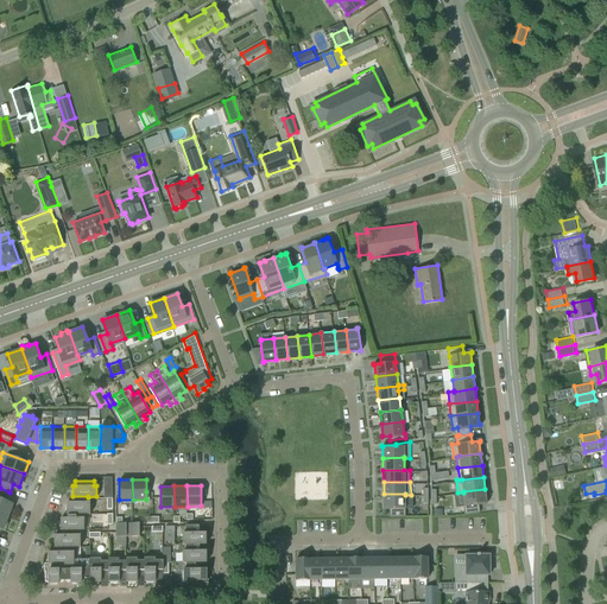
[(480,510),(479,503),(487,502),(487,501),(486,501),(485,489),(463,491),(463,493),(465,503),(466,513),(480,510)]
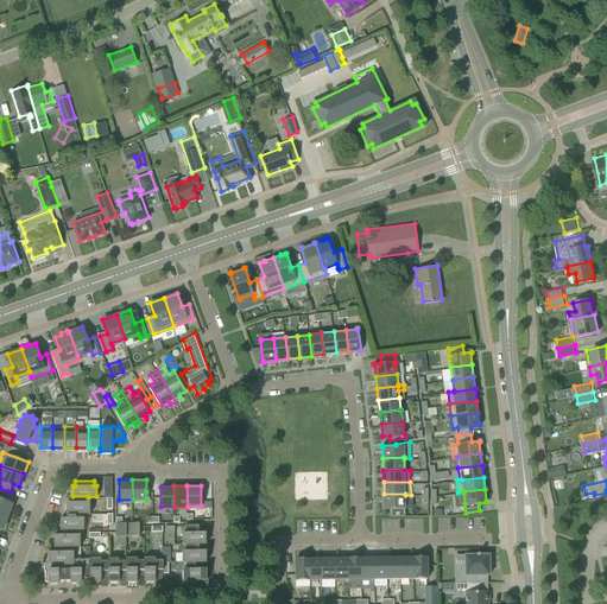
[(405,506),(405,495),(405,494),(384,494),(384,506),(383,506),(383,507),(391,507),(391,515),(406,514),(405,506)]
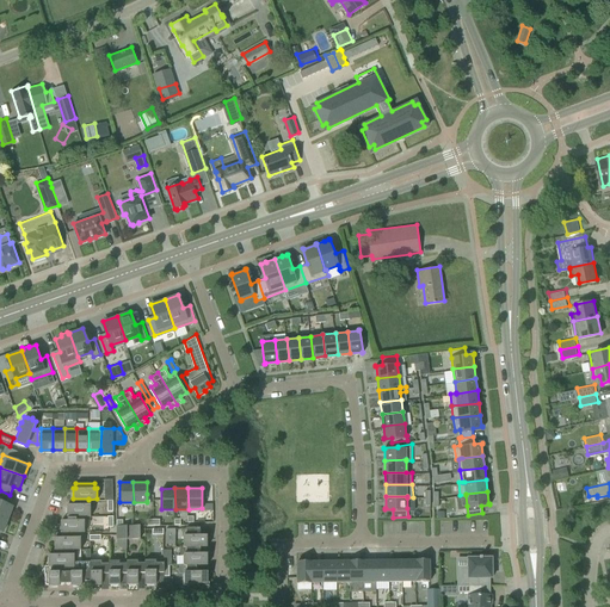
[(67,503),(67,515),(82,514),(82,515),(91,515),(91,503),(88,503),(88,500),(88,499),(73,499),(73,500),(69,500),(69,503),(67,503)]
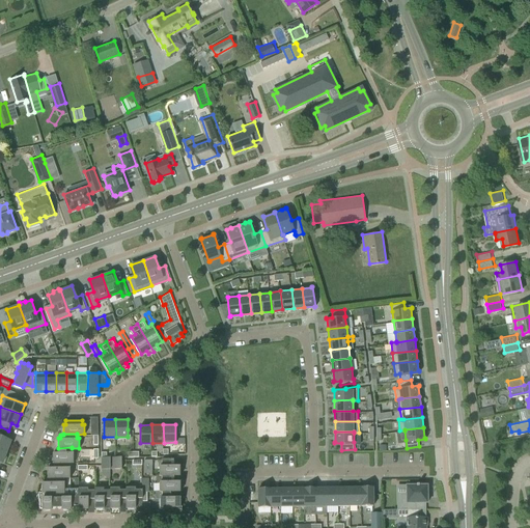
[(0,447),(7,450),(11,439),(0,435),(0,447)]
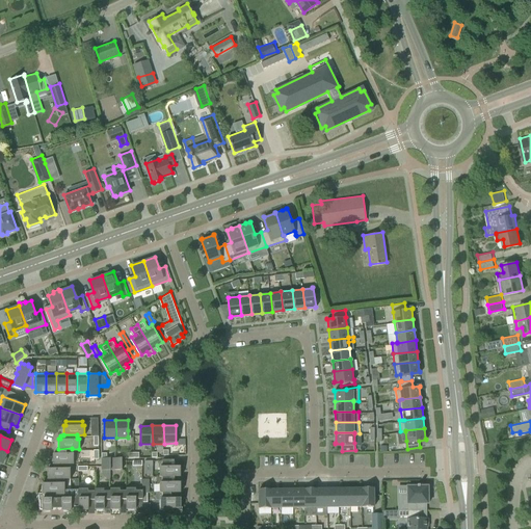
[(53,463),(55,463),(71,463),(74,463),(74,452),(72,452),(72,449),(72,448),(58,449),(55,449),(55,453),(53,453),(53,463)]
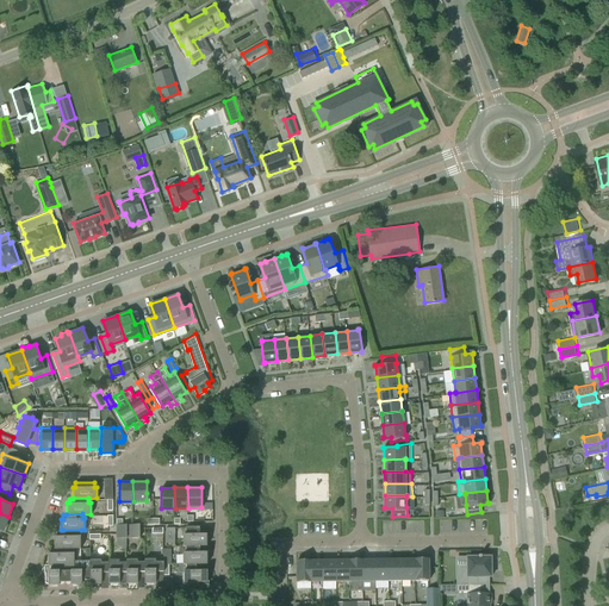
[(141,523),(128,523),(128,536),(141,536),(141,523)]
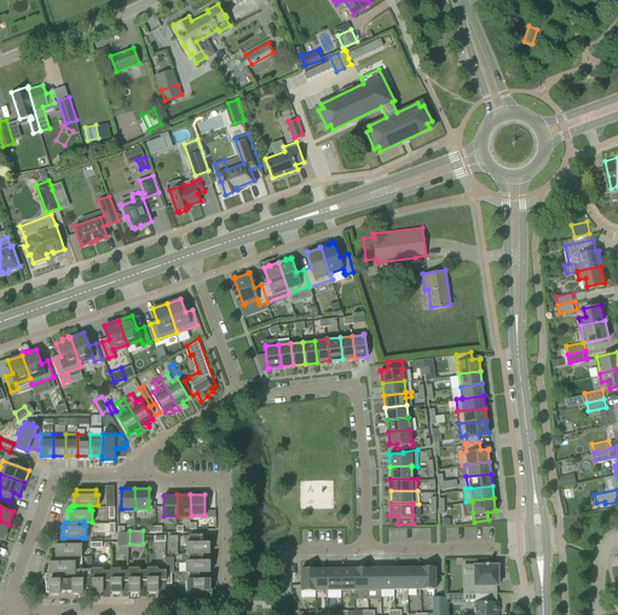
[(186,541),(186,552),(203,552),(211,552),(211,541),(203,541),(203,533),(189,533),(189,541),(186,541)]
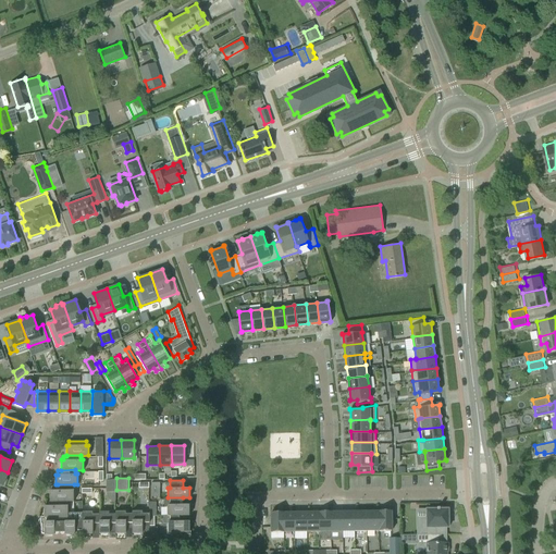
[(50,501),(52,501),(69,500),(74,500),(74,484),(58,484),(58,490),(50,490),(50,501)]
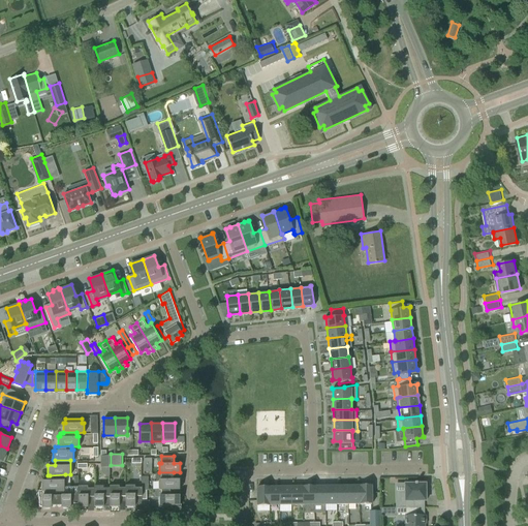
[(159,488),(162,488),(174,488),(180,488),(180,478),(174,478),(174,472),(159,472),(156,472),(156,480),(159,480),(159,488)]
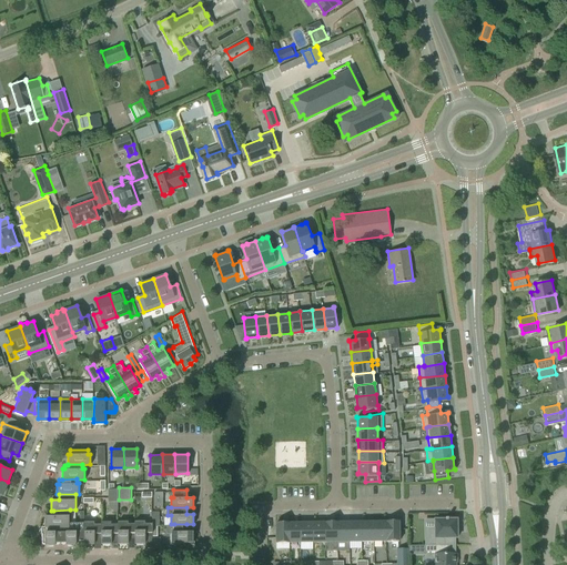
[(42,543),(84,542),(85,542),(84,522),(84,521),(84,510),(80,510),(80,522),(70,522),(70,526),(48,526),(48,532),(42,532),(42,543)]
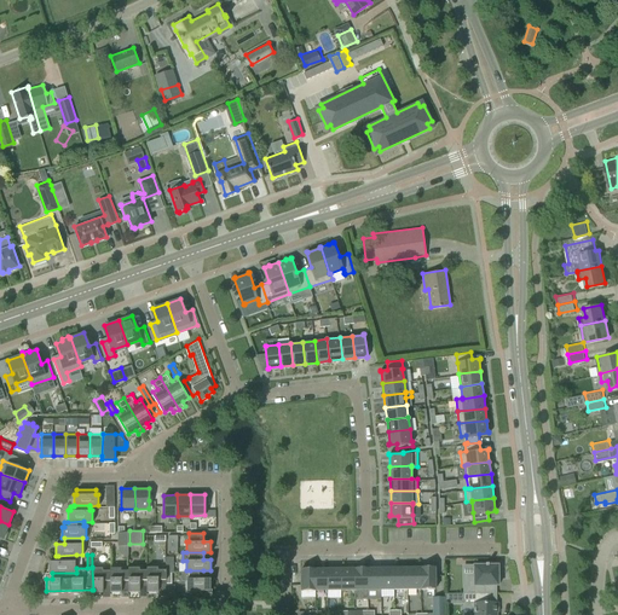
[(50,573),(52,573),(76,573),(76,568),(76,555),(58,556),(58,561),(50,561),(50,573)]
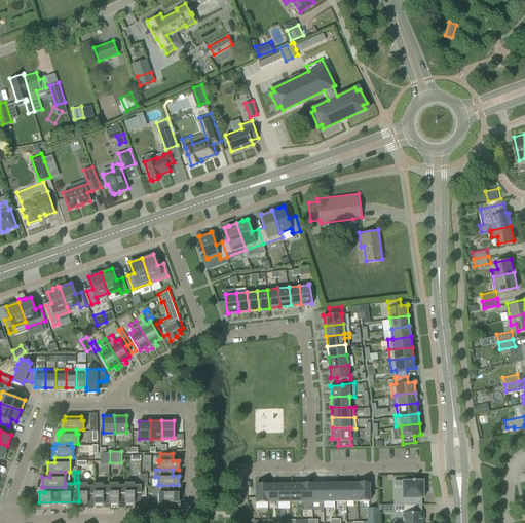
[(397,488),(397,502),(403,502),(412,502),(412,496),(423,496),(423,487),(426,487),(425,477),(417,477),(417,479),(415,479),(413,479),(403,480),(403,488),(397,488)]
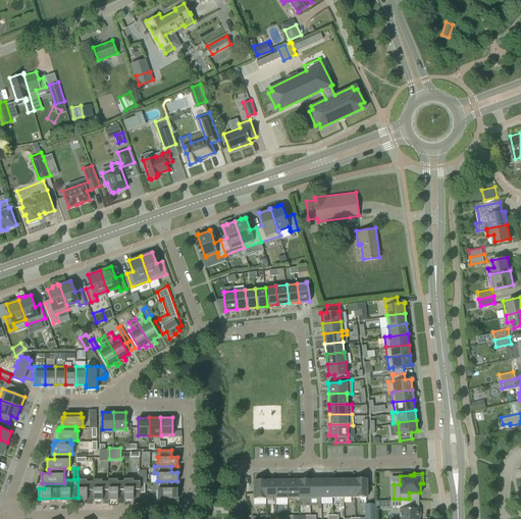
[(124,477),(124,480),(124,491),(124,498),(134,498),(134,491),(141,491),(141,490),(141,481),(141,479),(134,480),(134,477),(124,477)]
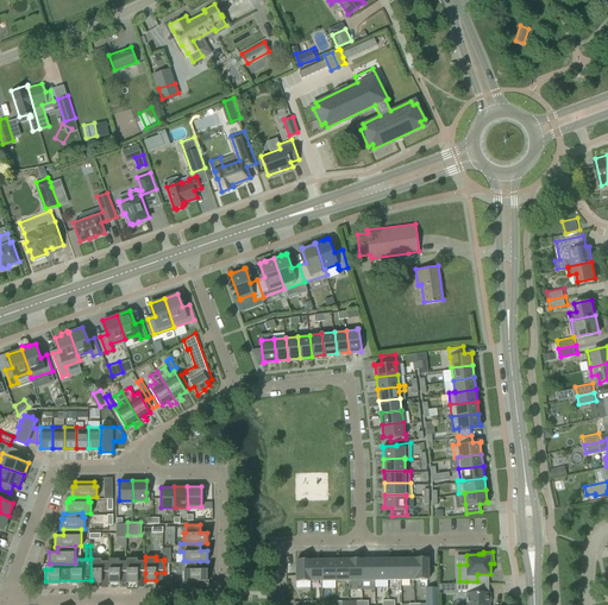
[(415,578),(415,556),(414,556),(414,558),(402,558),(402,578),(414,578),(415,578)]
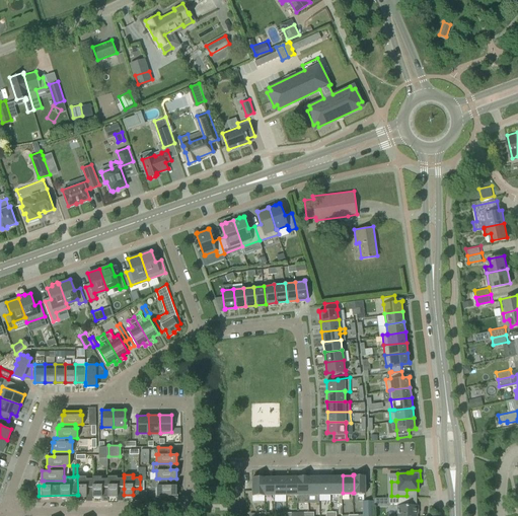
[(365,493),(365,474),(354,474),(354,493),(365,493)]
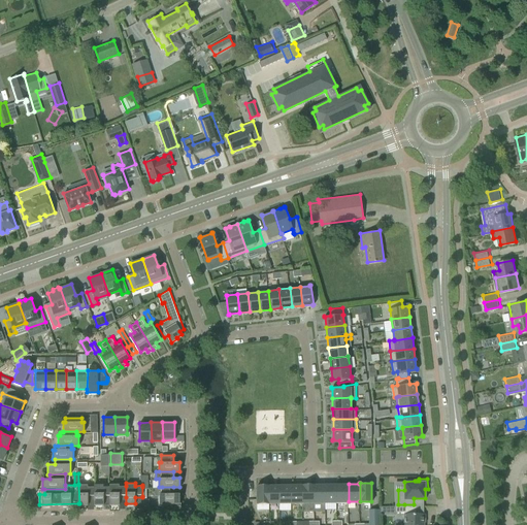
[(79,503),(78,503),(78,504),(89,504),(89,498),(95,498),(95,486),(94,486),(88,486),(88,484),(78,484),(78,485),(79,503)]
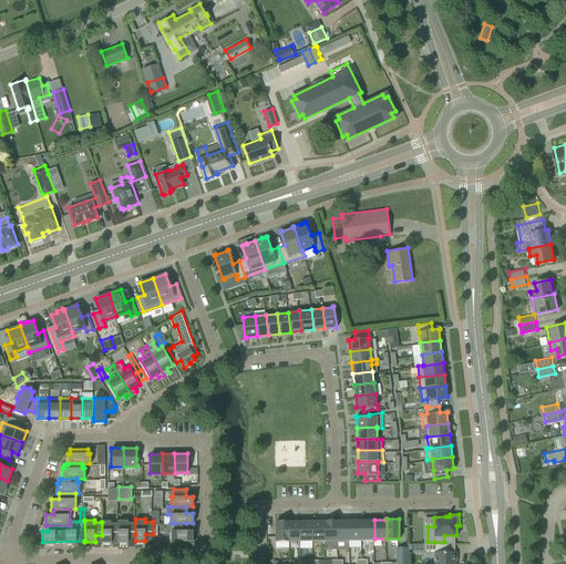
[(101,520),(101,522),(102,522),(102,535),(102,542),(112,542),(112,535),(119,534),(119,522),(112,522),(112,520),(101,520)]
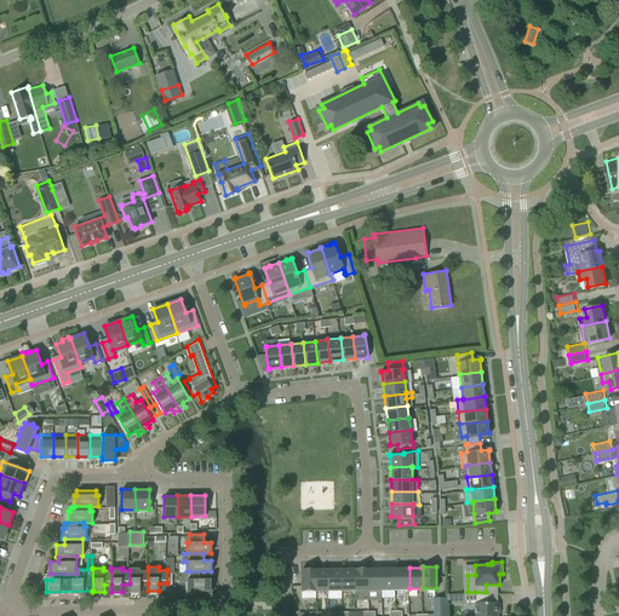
[(130,568),(130,570),(130,583),(130,592),(141,591),(141,583),(148,583),(148,570),(141,570),(141,568),(130,568)]
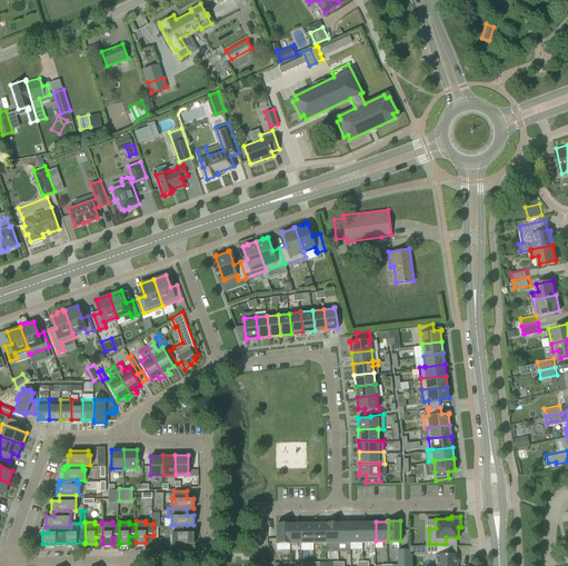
[(290,542),(290,523),(290,522),(277,522),(277,542),(290,542)]
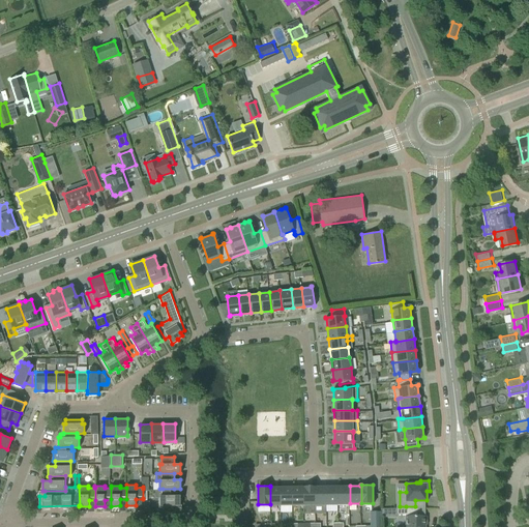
[(293,504),(293,486),(282,487),(282,504),(293,504)]
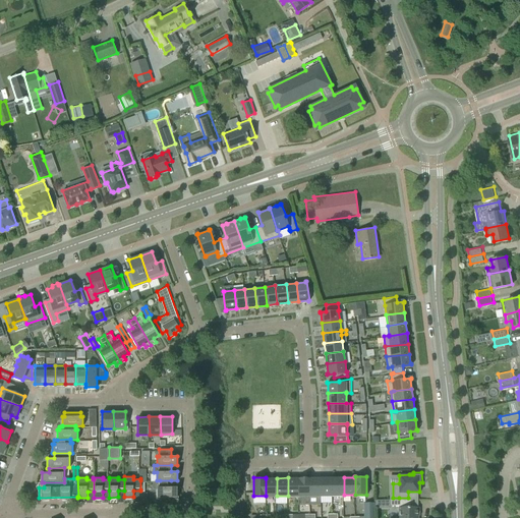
[(299,496),(299,477),(288,477),(288,496),(299,496)]
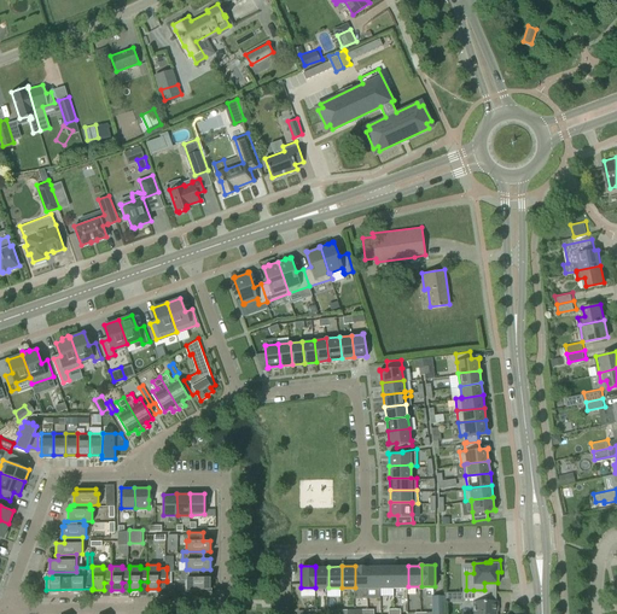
[(368,586),(368,566),(355,566),(355,588),(368,586)]
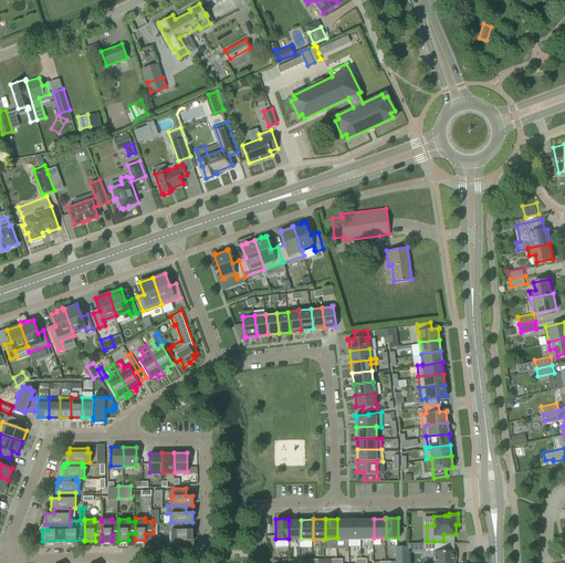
[(349,538),(349,519),(337,519),(337,538),(349,538)]
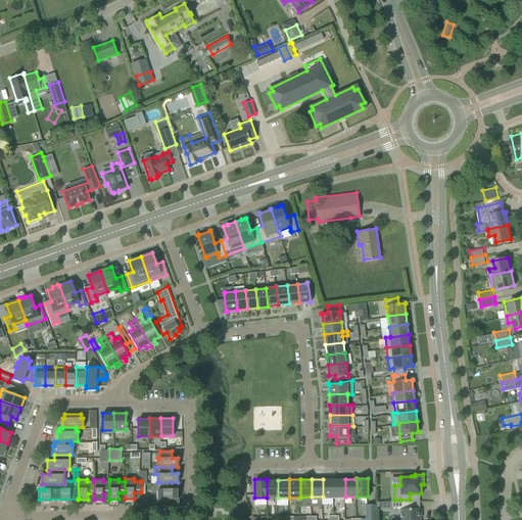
[(334,497),(334,479),(323,479),(323,497),(334,497)]
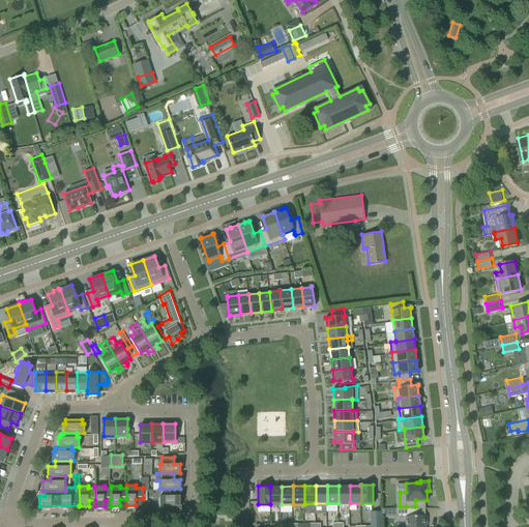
[(350,503),(350,486),(339,486),(339,503),(350,503)]
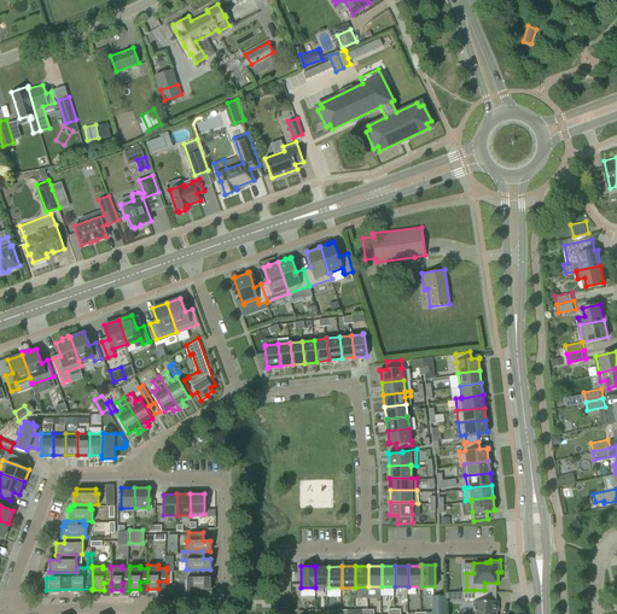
[(329,588),(329,567),(315,567),(315,588),(329,588)]
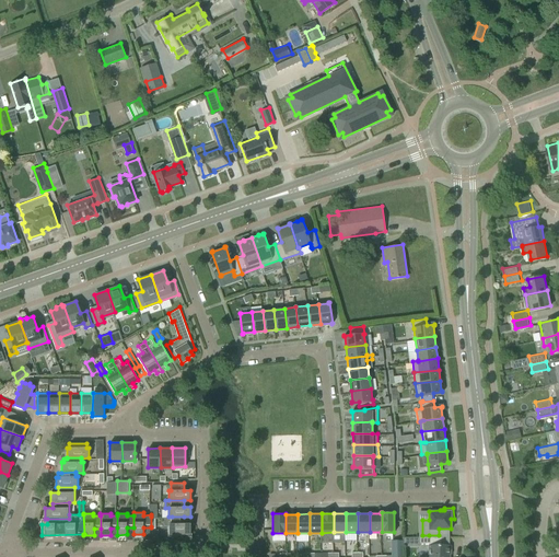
[(172,517),(172,523),(170,523),(170,534),(191,533),(190,523),(184,523),(184,517),(172,517)]
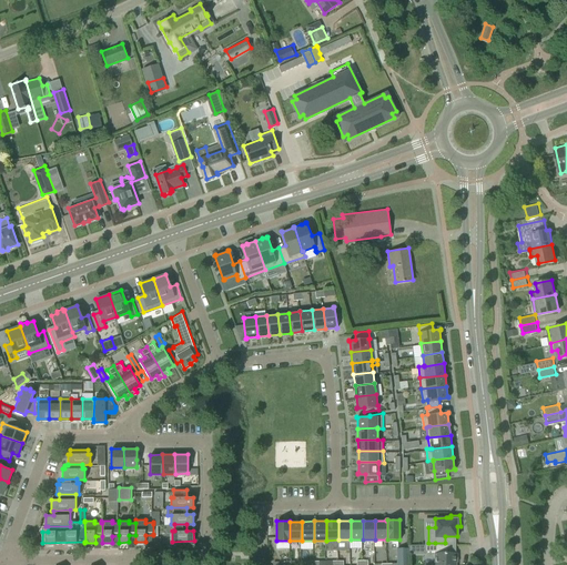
[(397,547),(397,564),(408,564),(408,546),(397,547)]
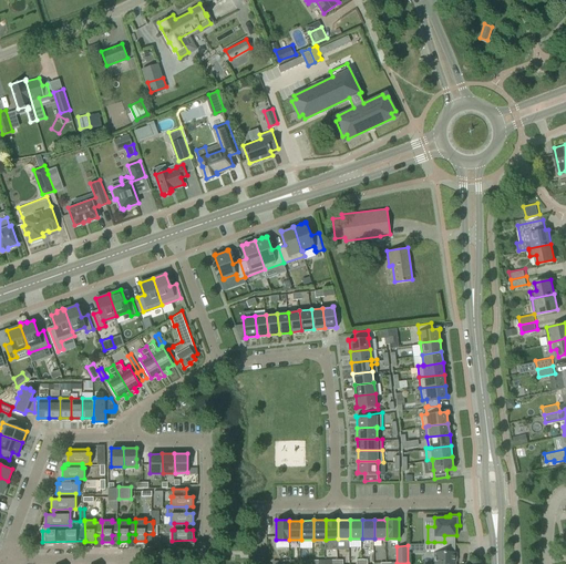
[(458,551),(435,551),(434,563),(455,563),(456,560),(458,560),(458,551)]
